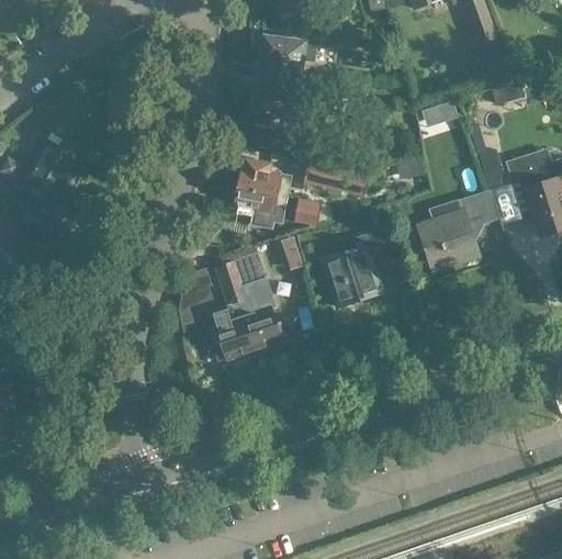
[(497,35),(485,0),(465,0),(463,1),(478,42),(497,35)]
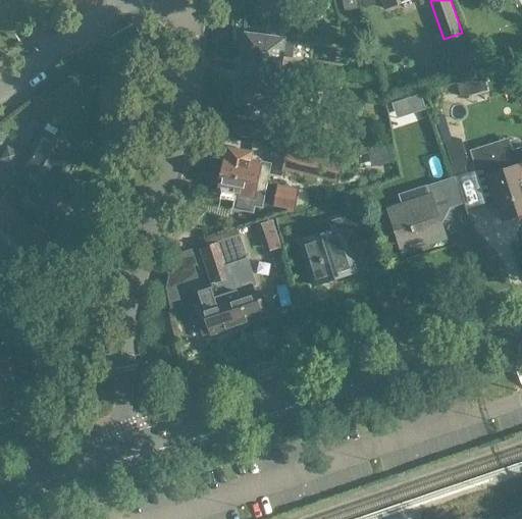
[(247,54),(246,64),(261,65),(260,72),(276,74),(279,57),(292,58),(294,44),(281,42),(281,40),(276,40),(277,28),(266,27),(264,38),(247,36),(246,39),(243,38),(241,50),(244,51),(244,53),(247,54)]
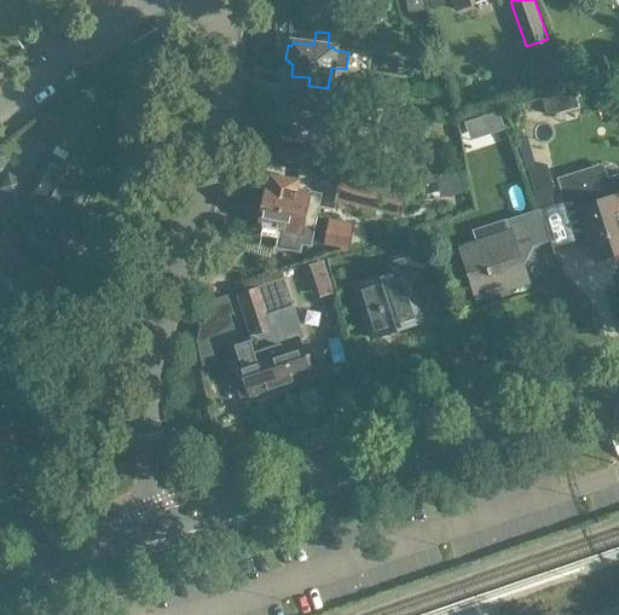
[(310,77),(291,76),(289,97),(285,97),(284,100),(281,100),(278,115),(283,116),(282,119),(323,125),(328,88),(308,86),(310,77)]
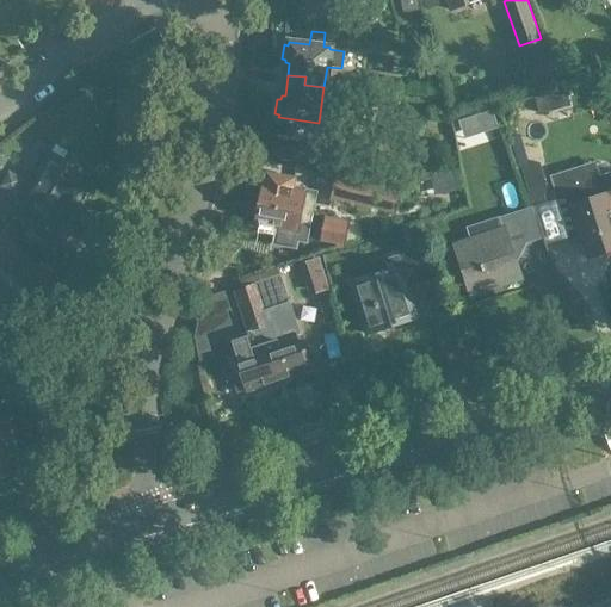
[(337,94),(351,97),(353,82),(339,80),(337,94)]
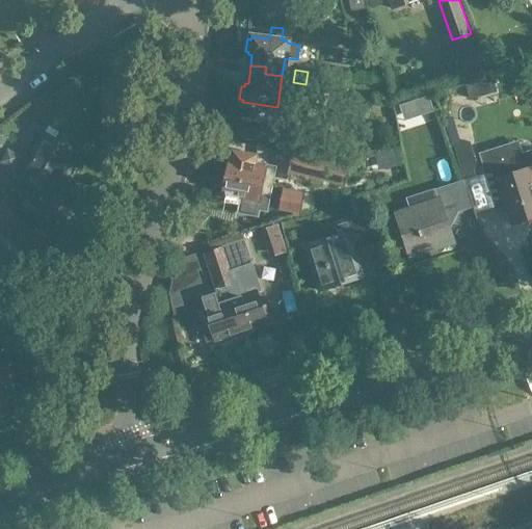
[(318,86),(319,74),(308,72),(306,84),(318,86)]
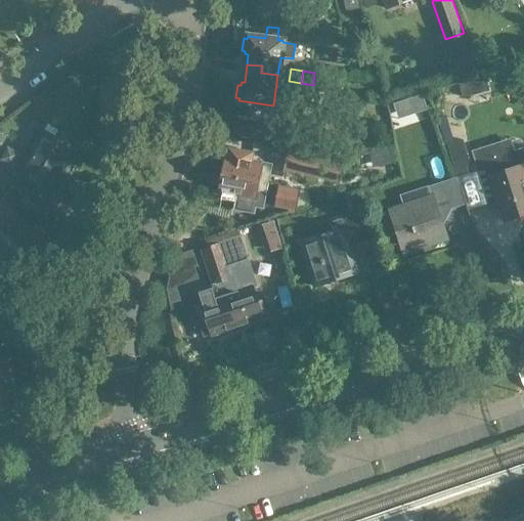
[(463,94),(472,92),(471,85),(487,82),(484,73),(470,76),(460,81),(463,94)]
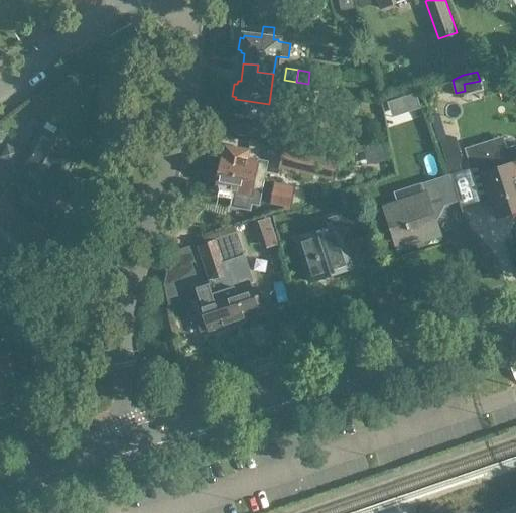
[(402,95),(406,110),(421,105),(416,91),(402,95)]
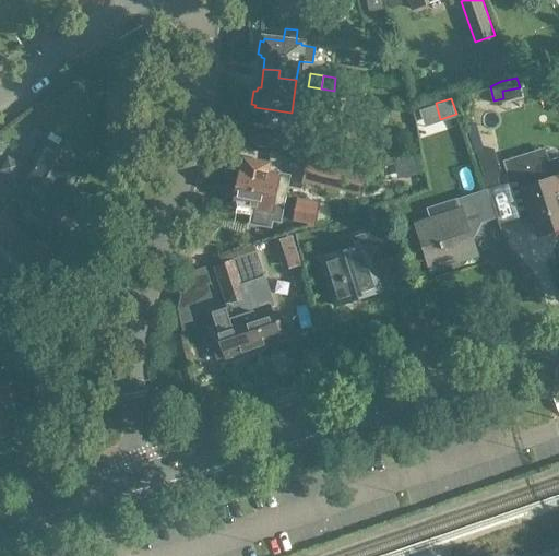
[(488,140),(475,139),(473,156),(487,157),(488,140)]
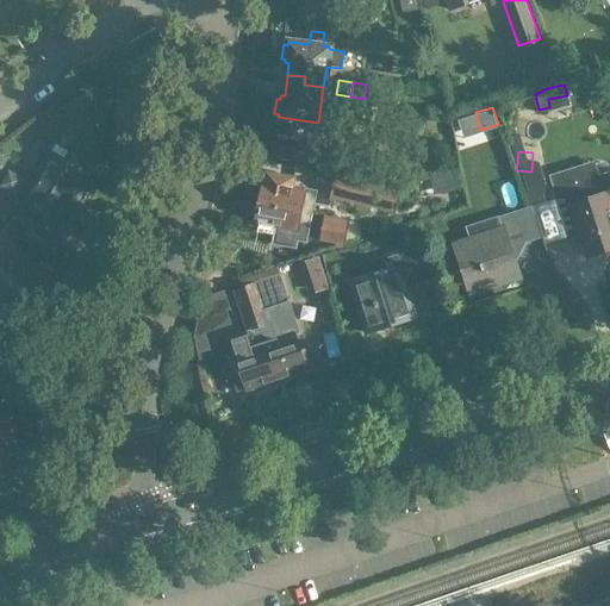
[(60,219),(85,175),(48,154),(23,198),(60,219)]
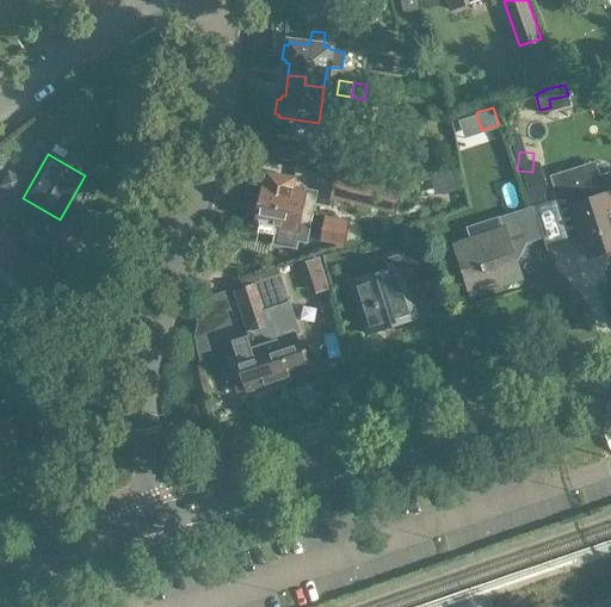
[(0,172),(7,177),(14,162),(0,155),(0,172)]
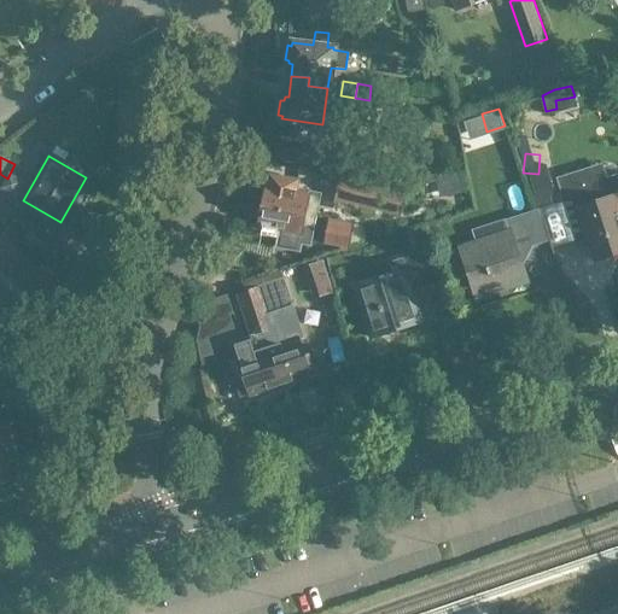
[(617,209),(613,193),(612,193),(602,165),(555,180),(570,228),(584,224),(595,258),(617,250),(617,209)]
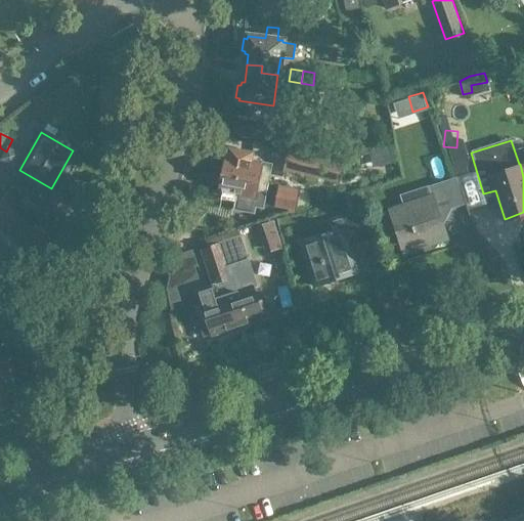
[(225,157),(222,172),(268,182),(272,164),(251,159),(252,153),(229,147),(227,157),(225,157)]
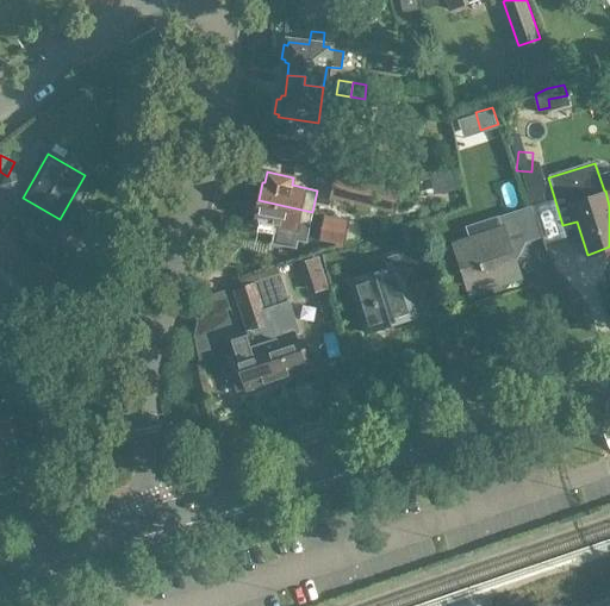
[(329,195),(393,210),(398,187),(334,173),(329,195)]
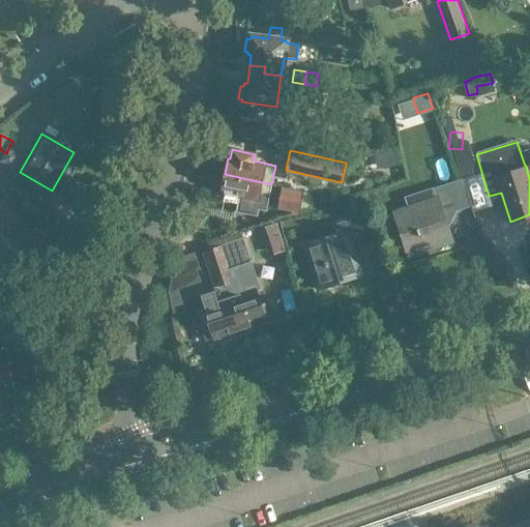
[(268,199),(271,184),(225,174),(222,191),(241,195),(240,198),(257,201),(258,197),(268,199)]
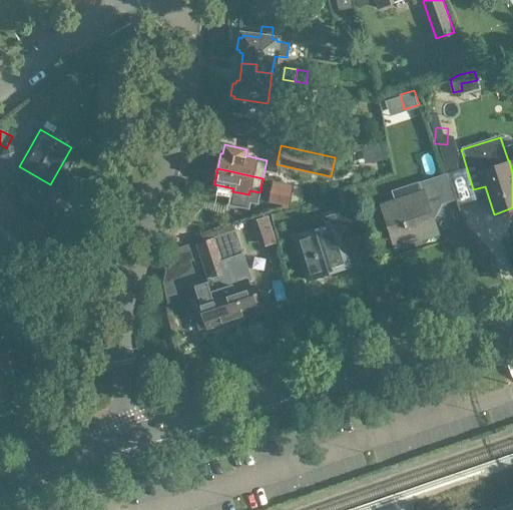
[(419,180),(423,191),(381,204),(395,247),(437,233),(432,219),(441,202),(454,197),(446,171),(419,180)]
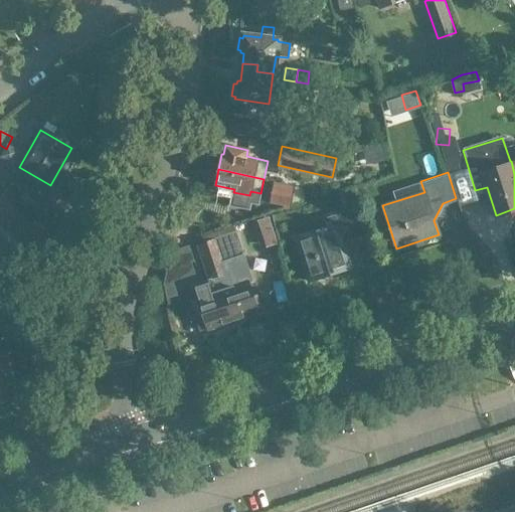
[(266,199),(264,211),(273,212),(305,201),(300,186),(273,180),(268,200),(266,199)]
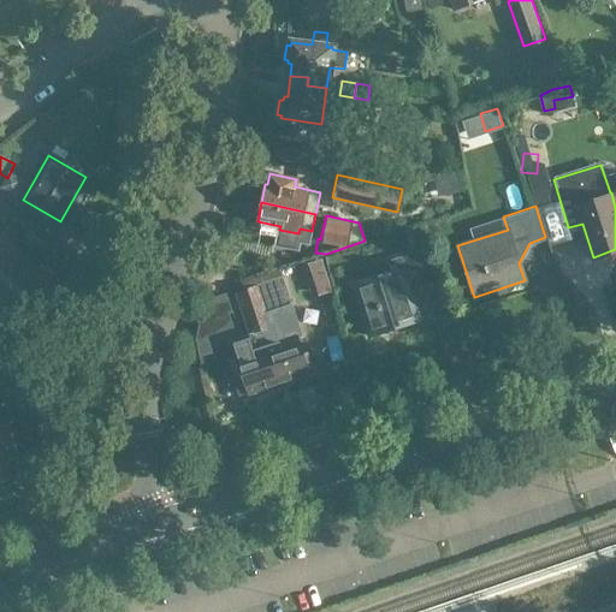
[(416,263),(422,283),(440,278),(431,245),(385,260),(389,273),(351,285),(368,336),(419,319),(402,268),(416,263)]
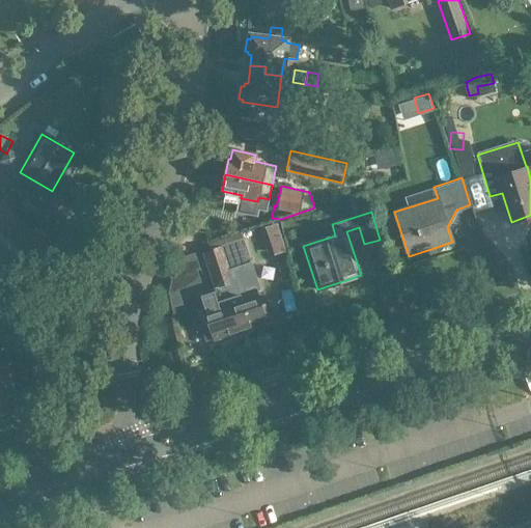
[(243,238),(226,244),(231,260),(218,265),(221,277),(218,278),(220,285),(223,284),(239,330),(263,322),(262,318),(267,316),(263,304),(258,305),(254,289),(239,294),(234,280),(233,280),(230,269),(250,262),(243,238)]
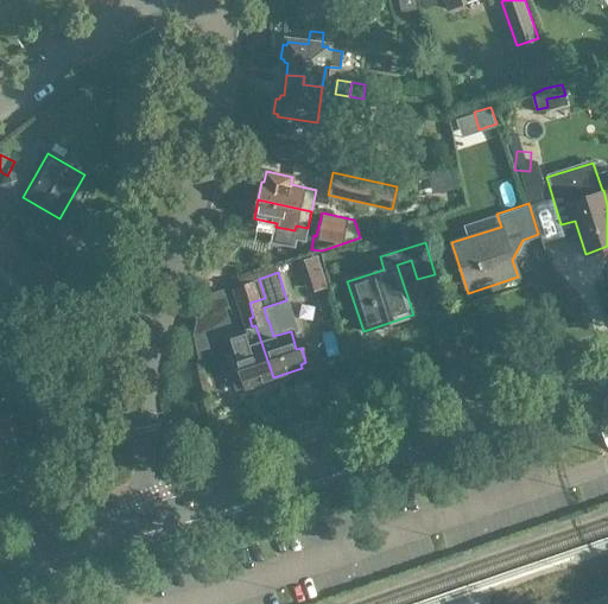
[(244,387),(273,377),(255,325),(252,326),(249,318),(253,317),(249,303),(265,298),(259,279),(232,287),(245,329),(227,335),(233,350),(232,350),(238,367),(228,370),(234,388),(244,386),(244,387)]
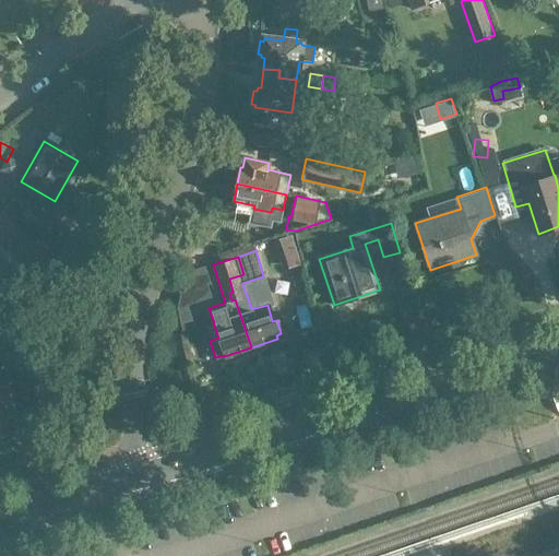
[(181,291),(178,306),(180,320),(191,318),(188,304),(185,291),(181,291)]
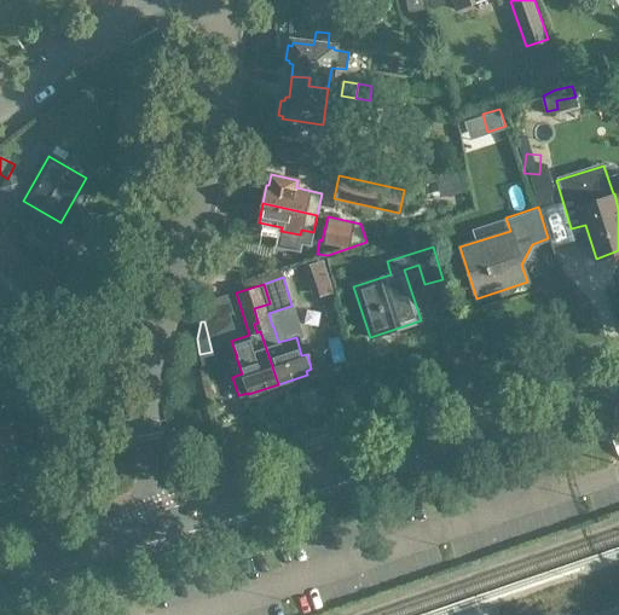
[(16,402),(22,421),(34,416),(28,398),(16,402)]
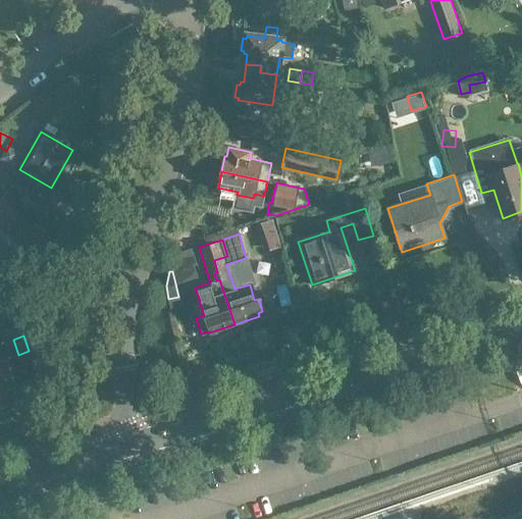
[(0,404),(19,398),(12,377),(19,375),(13,357),(0,361),(0,404)]
